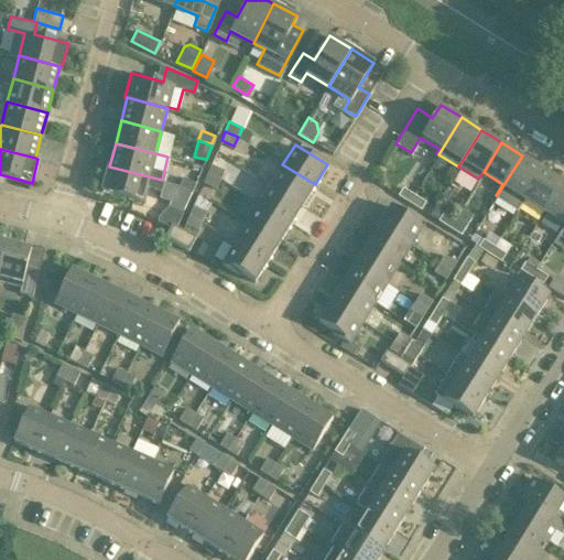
[(516,207),(523,197),(542,168),(522,155),(497,195),(516,207)]
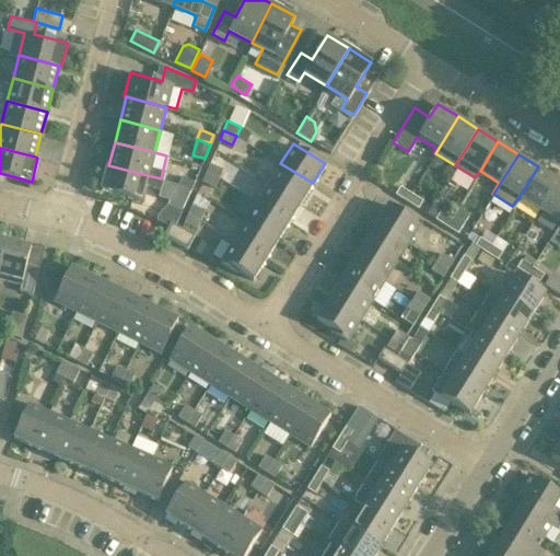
[(222,168),(209,162),(206,171),(219,177),(222,168)]
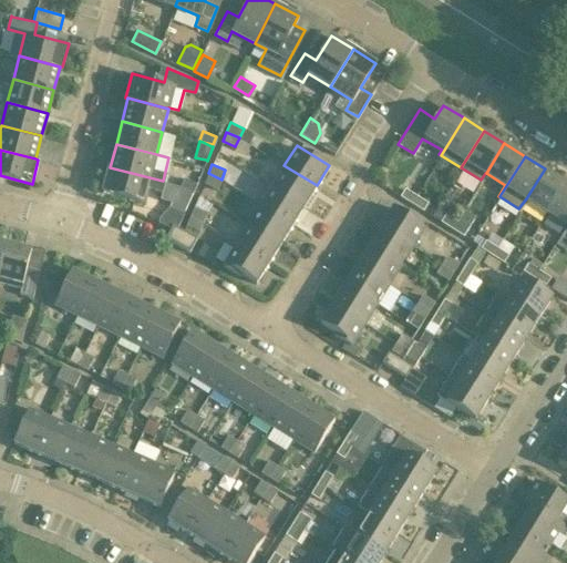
[(317,185),(284,165),(272,184),(305,205),(317,185)]
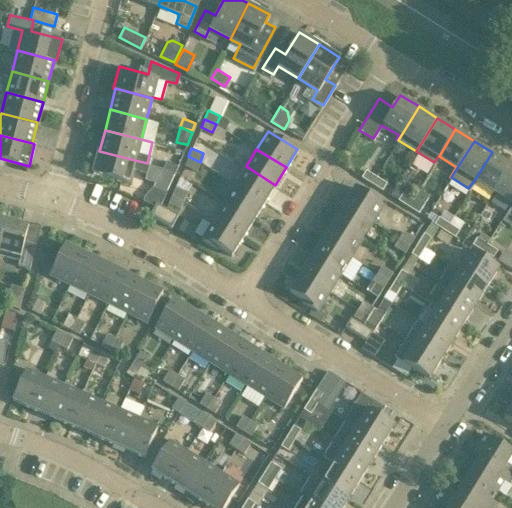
[(134,168),(145,171),(147,163),(99,151),(97,150),(91,172),(130,182),(134,168)]
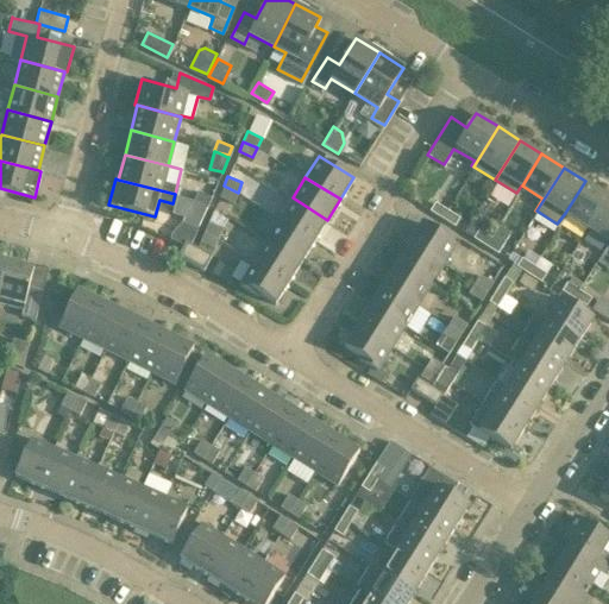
[(588,226),(607,195),(585,181),(565,213),(588,226)]
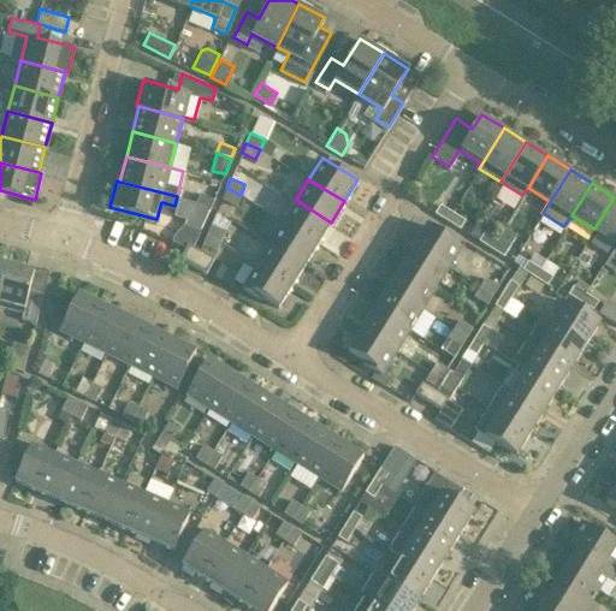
[(241,195),(226,188),(221,199),(236,205),(241,195)]
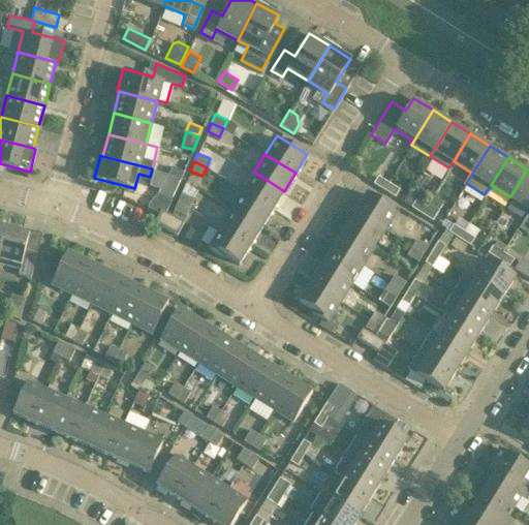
[(183,170),(170,164),(167,173),(179,178),(183,170)]
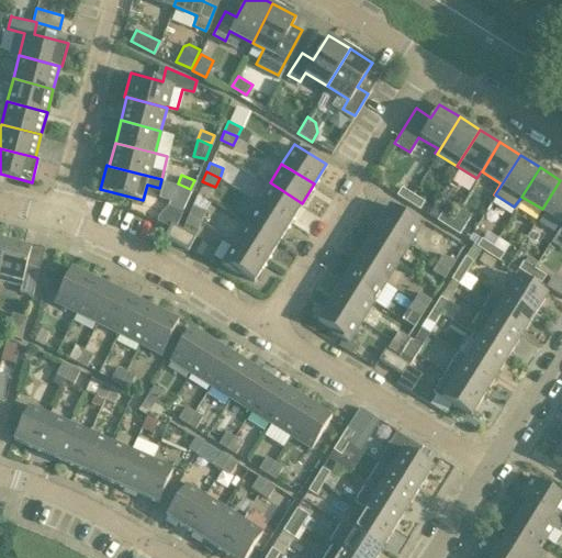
[(561,222),(561,221),(561,180),(560,180),(542,209),(561,222)]
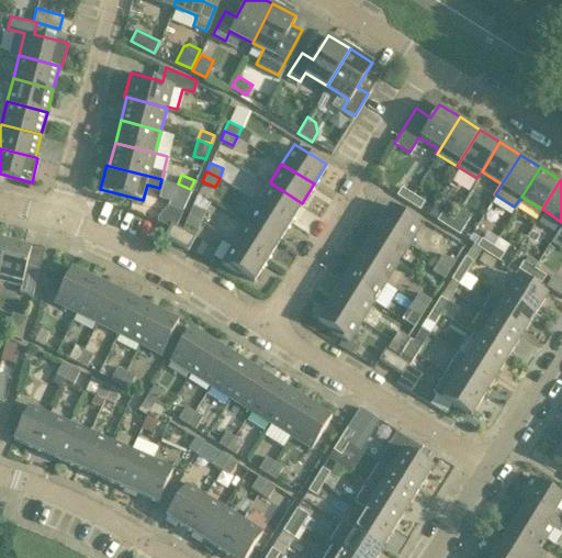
[(302,203),(270,182),(258,202),(290,222),(302,203)]
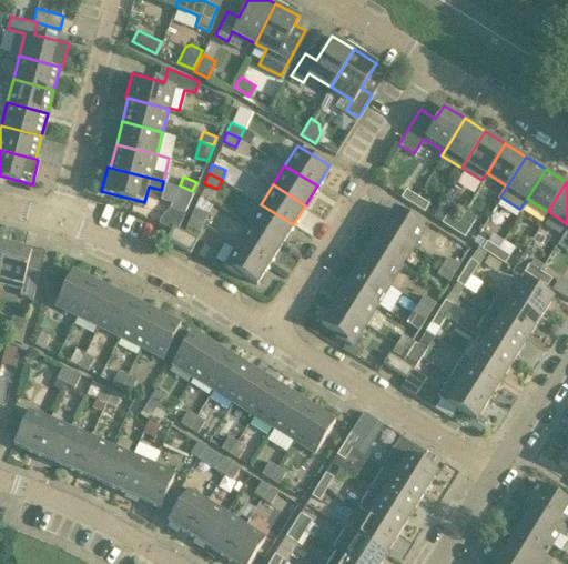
[(406,188),(401,195),(413,202),(417,194),(406,188)]
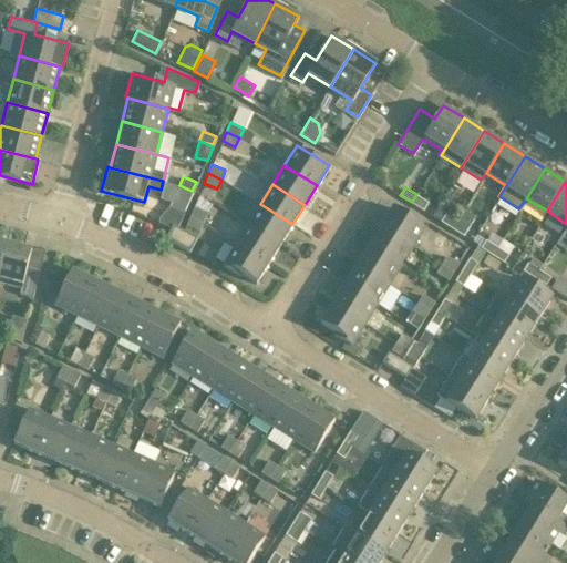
[(423,208),(428,202),(416,194),(412,202),(423,208)]
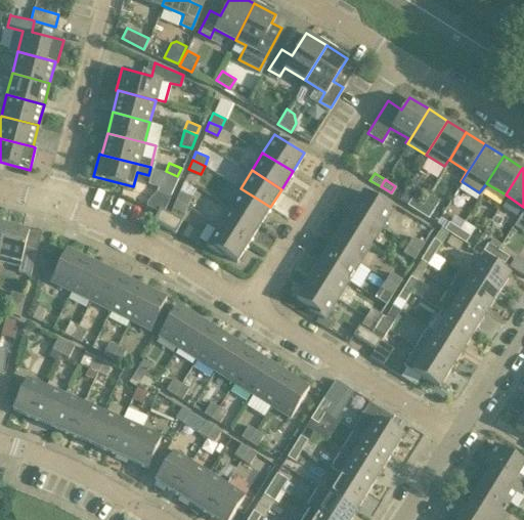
[(270,207),(241,188),(229,206),(259,224),(270,207)]
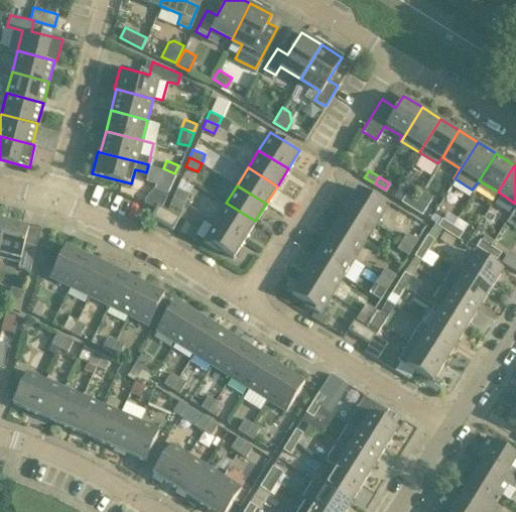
[(145,195),(143,201),(155,207),(157,204),(160,205),(166,193),(153,186),(145,195)]
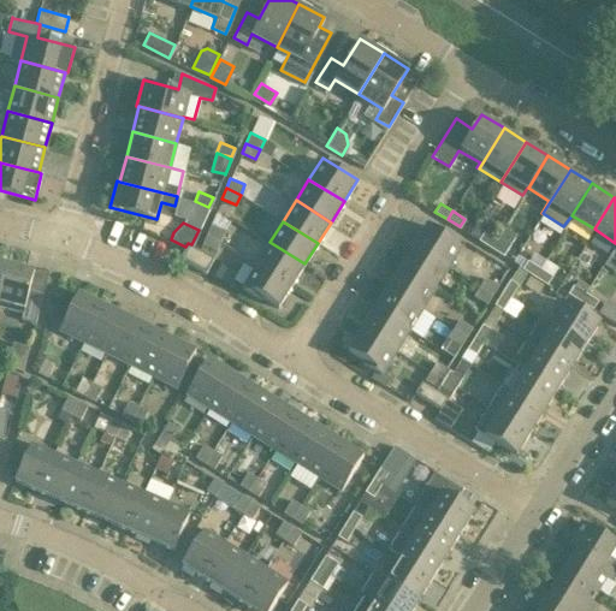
[(413,244),(449,267),(462,245),(427,223),(413,244)]
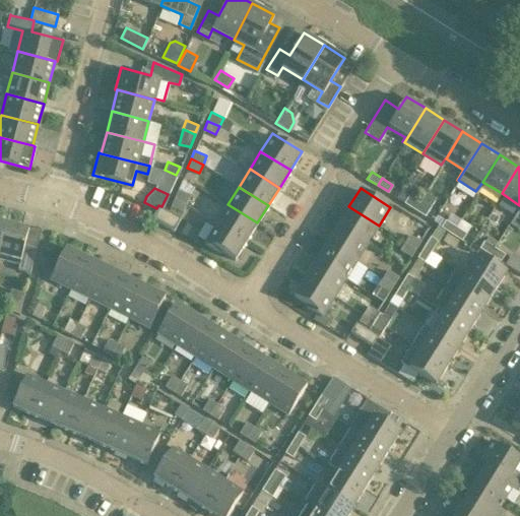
[(190,194),(178,189),(174,197),(186,202),(190,194)]
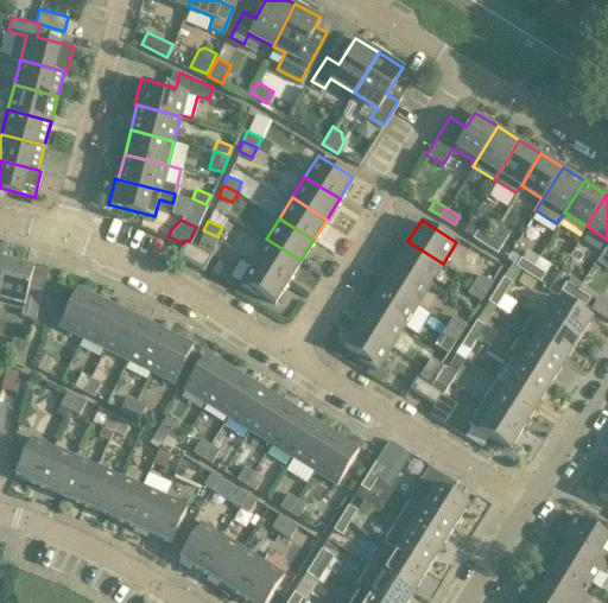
[(477,228),(473,235),(485,243),(489,235),(477,228)]
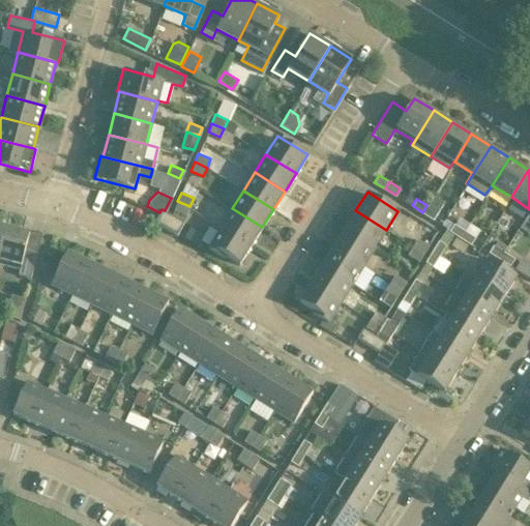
[(189,206),(177,201),(174,210),(186,215),(189,206)]
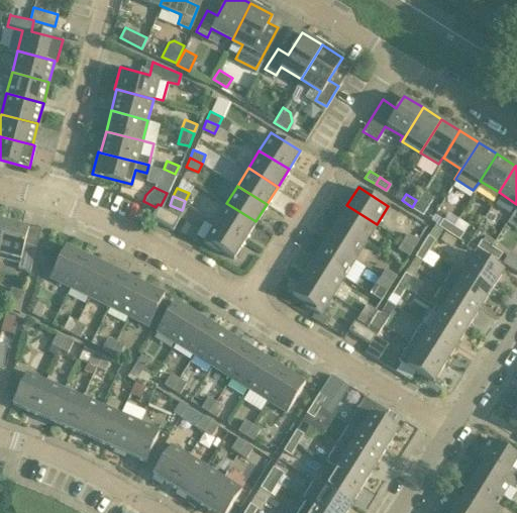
[(422,213),(427,206),(416,200),(412,207),(422,213)]
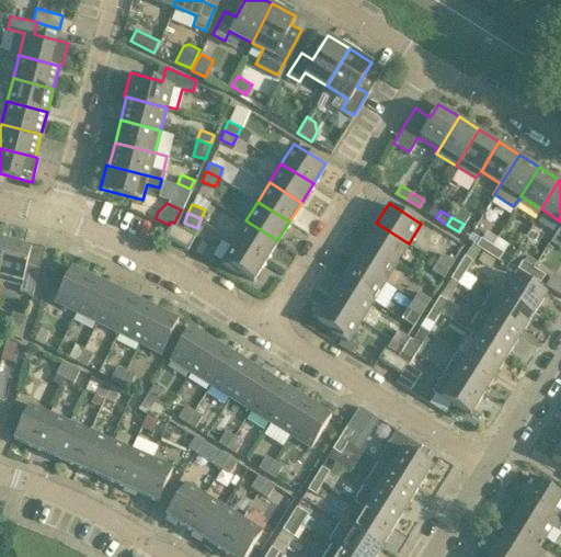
[(277,240),(245,220),(233,239),(266,259),(277,240)]
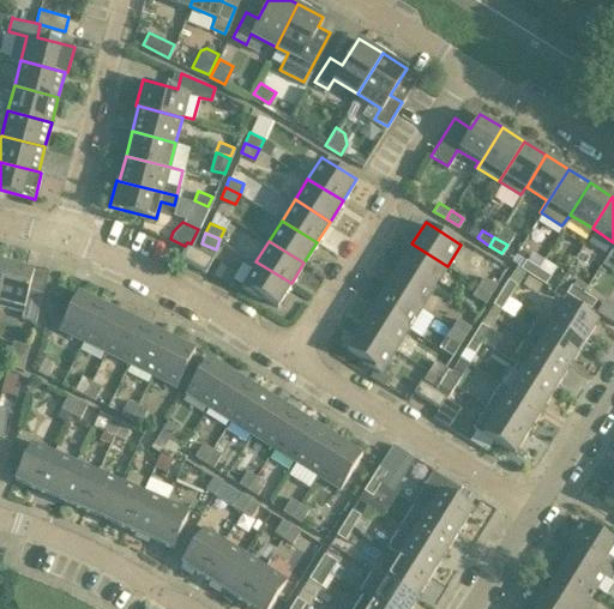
[(191,243),(187,242),(185,246),(179,257),(205,271),(214,257),(191,243)]
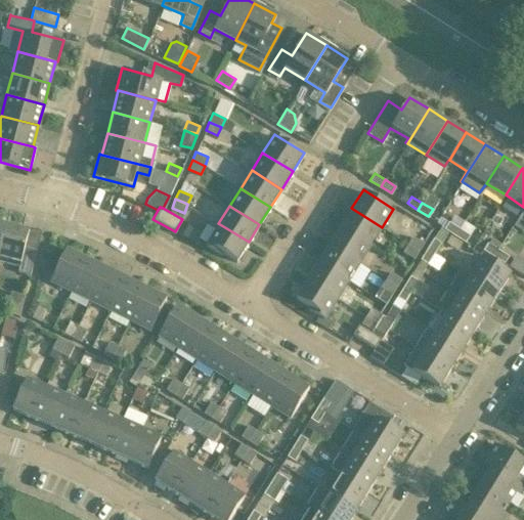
[(341,226),(370,245),(382,227),(351,208),(341,226)]
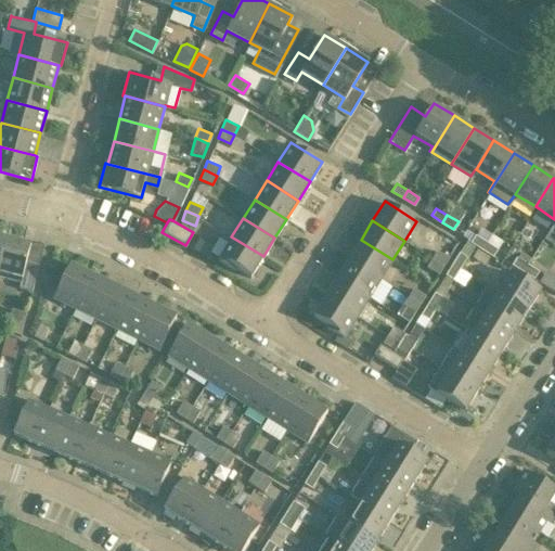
[(475,234),(470,241),(481,248),(486,241),(475,234)]
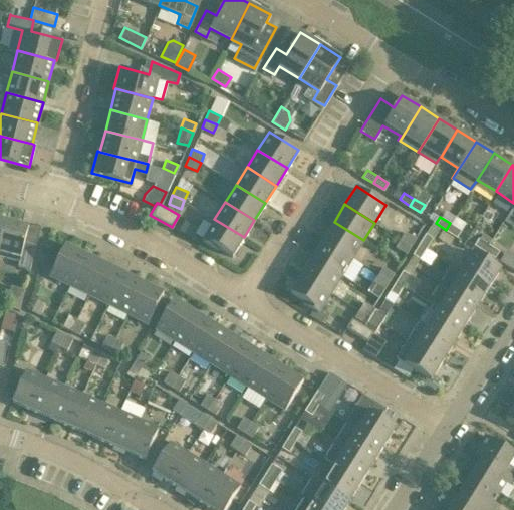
[(190,234),(196,224),(186,219),(180,228),(190,234)]
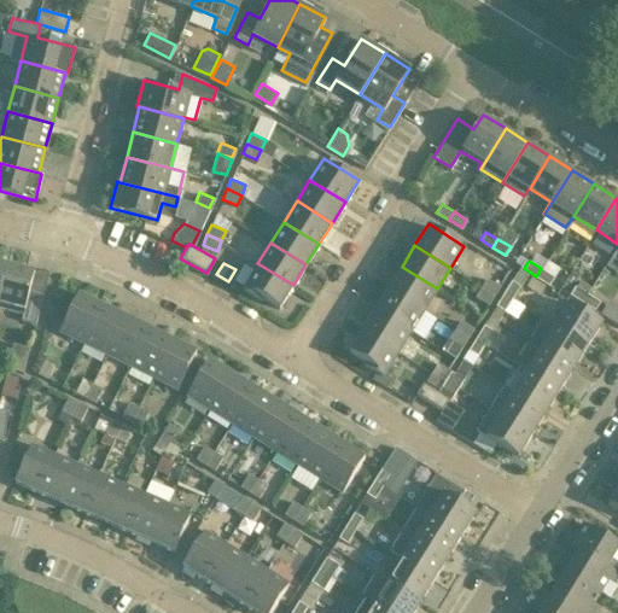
[(293,285),(257,263),(243,287),(262,299),(263,297),(279,307),(293,285)]
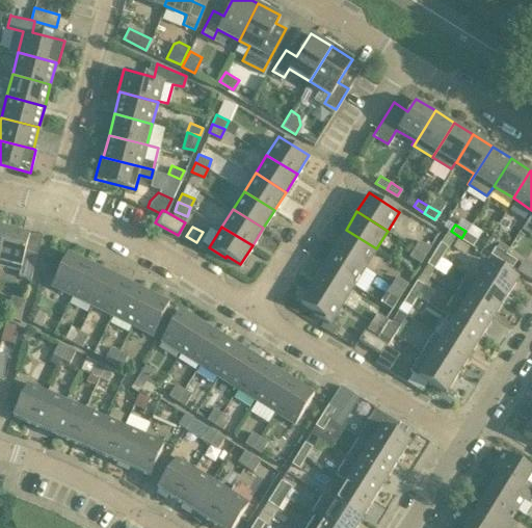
[(37,253),(25,249),(29,233),(5,228),(0,248),(0,259),(21,265),(18,274),(30,278),(37,253)]
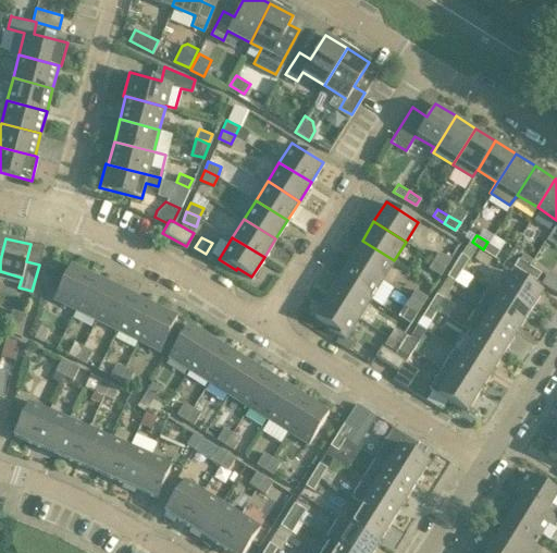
[(350,259),(382,279),(394,260),(362,241),(350,259)]
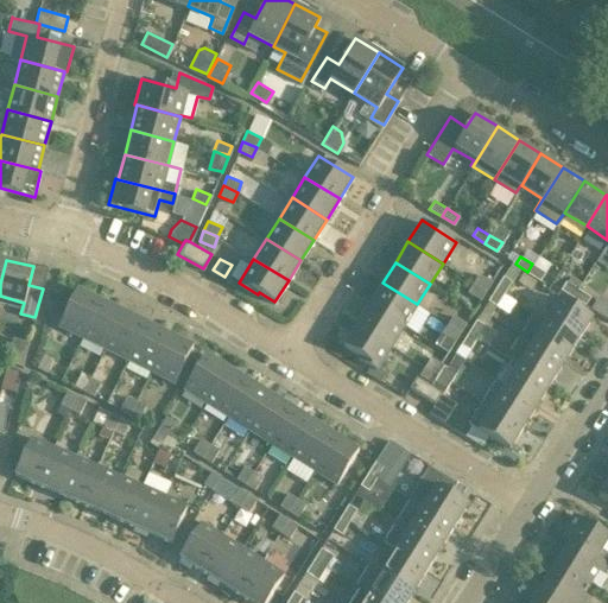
[(539,279),(545,271),(532,264),(527,272),(539,279)]
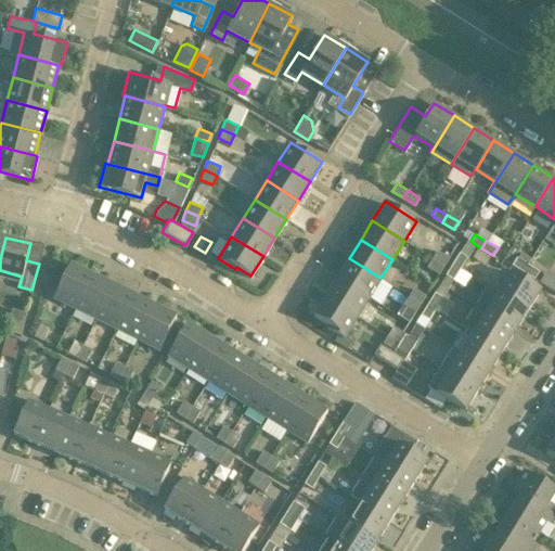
[(449,257),(437,250),(431,258),(443,265),(449,257)]
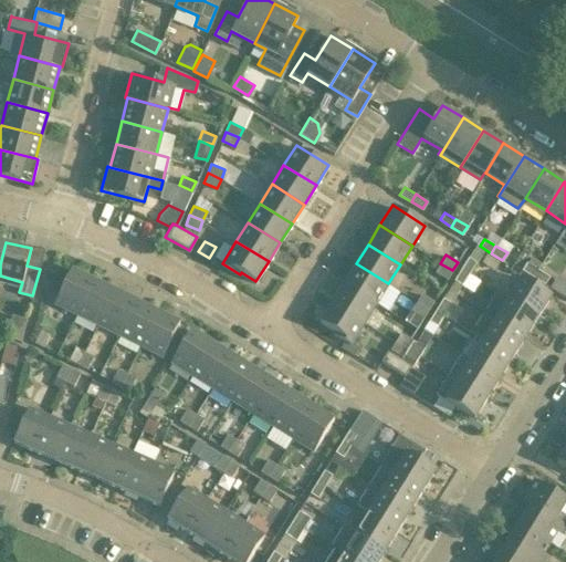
[(477,261),(469,257),(462,268),(469,272),(477,261)]
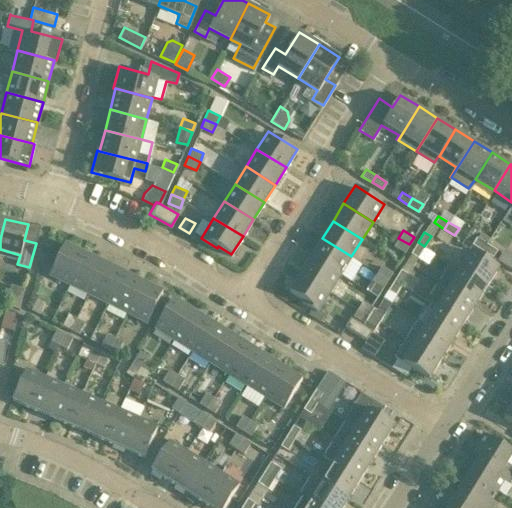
[(477,236),(472,243),(482,249),(487,242),(477,236)]
